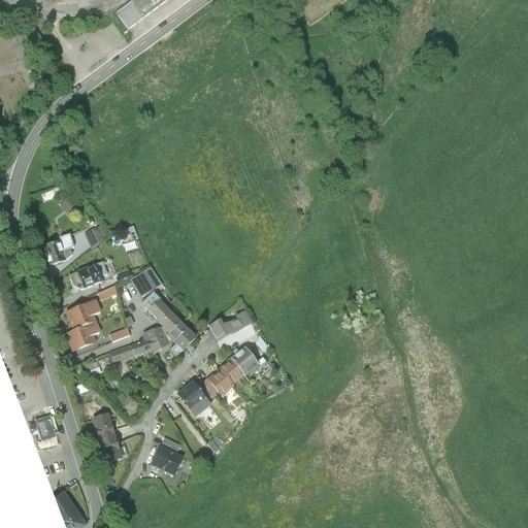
[(140,0),(135,0),(131,3),(143,20),(151,13),(140,0)]
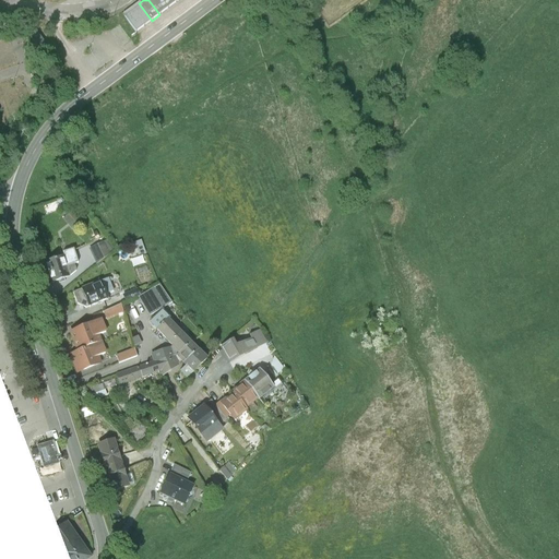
[(161,0),(149,0),(159,14),(167,9),(161,0)]
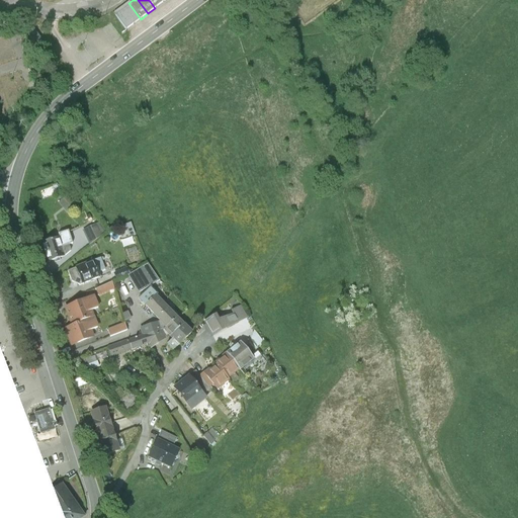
[(160,0),(149,0),(155,8),(163,3),(160,0)]
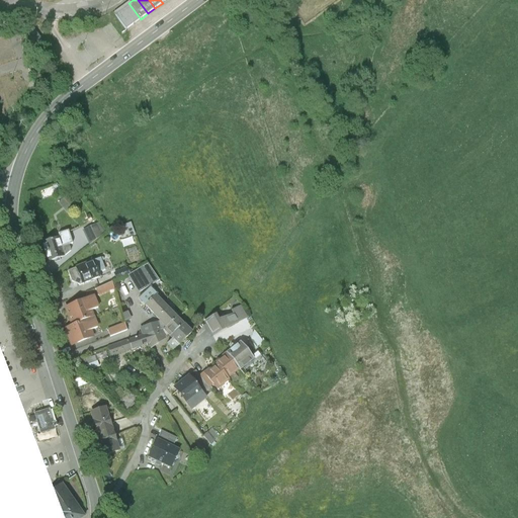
[(128,3),(121,9),(133,24),(141,19),(128,3)]
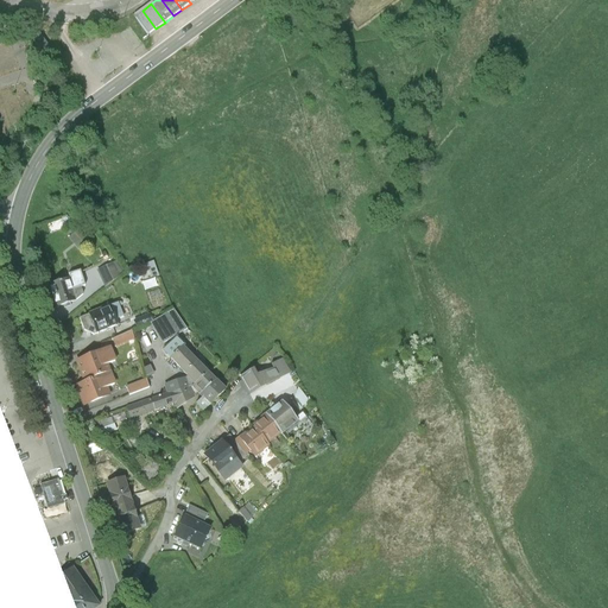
[(147,36),(156,29),(143,11),(133,17),(147,36)]
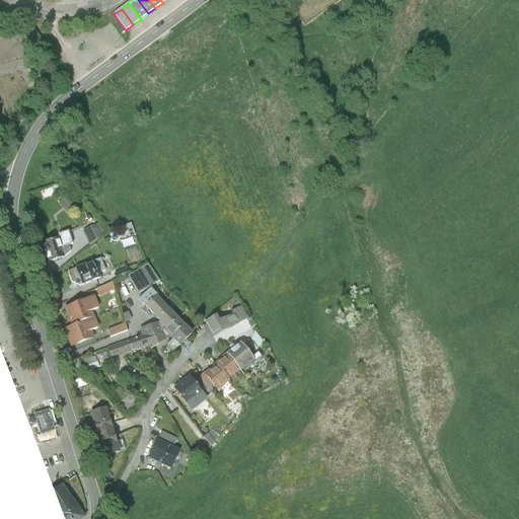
[(28,34),(40,49),(47,44),(35,29),(28,34)]
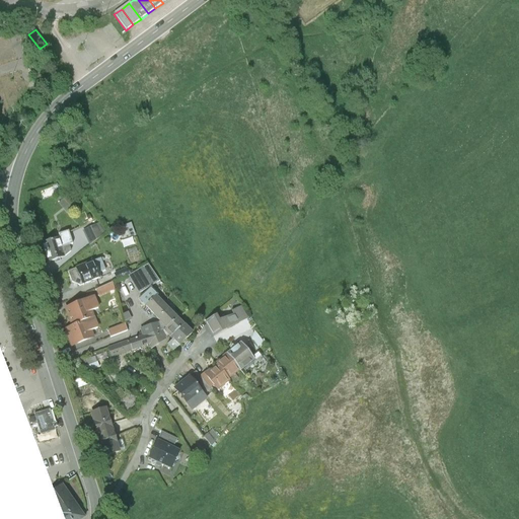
[(99,223),(83,231),(90,246),(105,232),(99,223)]
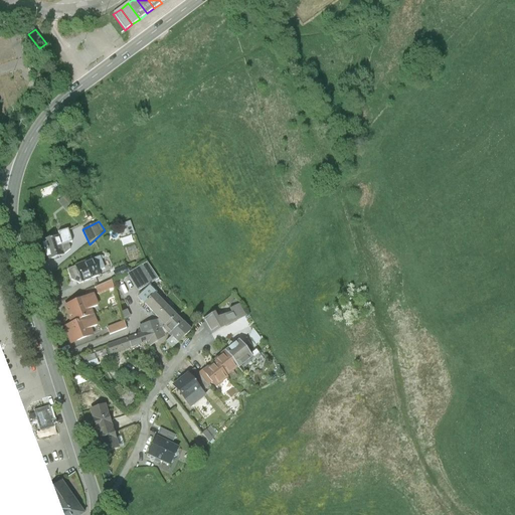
[(136,224),(129,222),(128,225),(130,226),(129,228),(133,230),(136,224)]
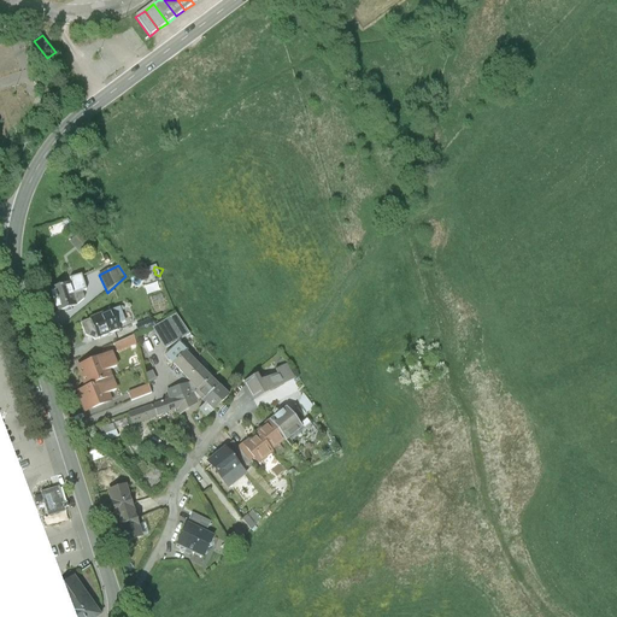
[(84,278),(70,283),(75,293),(81,292),(88,289),(84,278)]
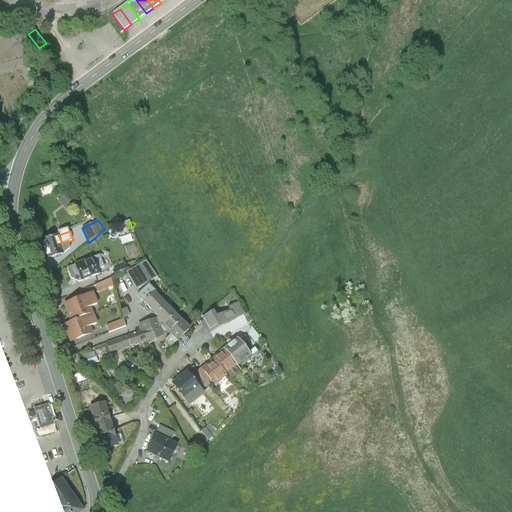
[(58,235),(40,240),(46,258),(63,253),(69,248),(67,242),(62,243),(58,235)]
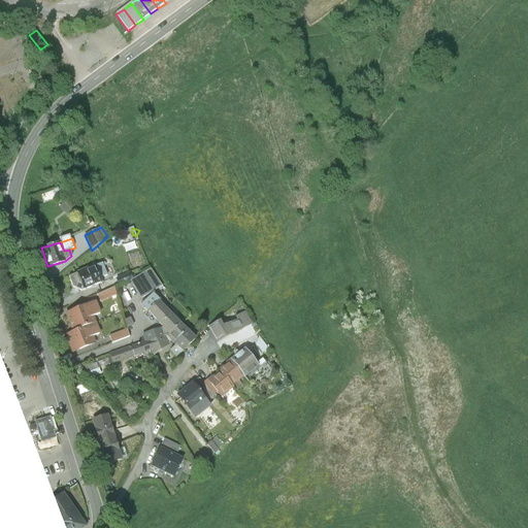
[(95,264),(76,272),(85,291),(103,283),(95,264)]
